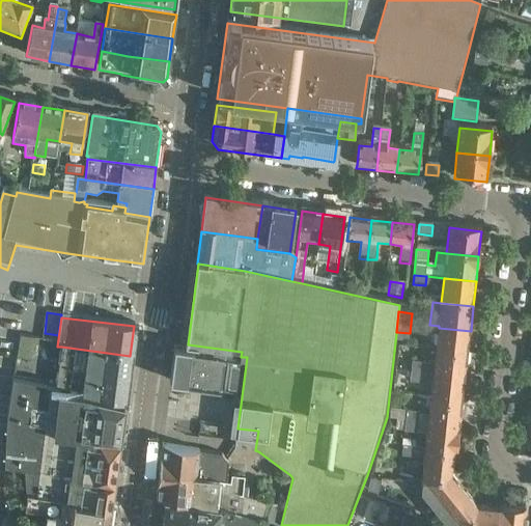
[(439,328),(436,353),(468,356),(471,331),(439,328)]
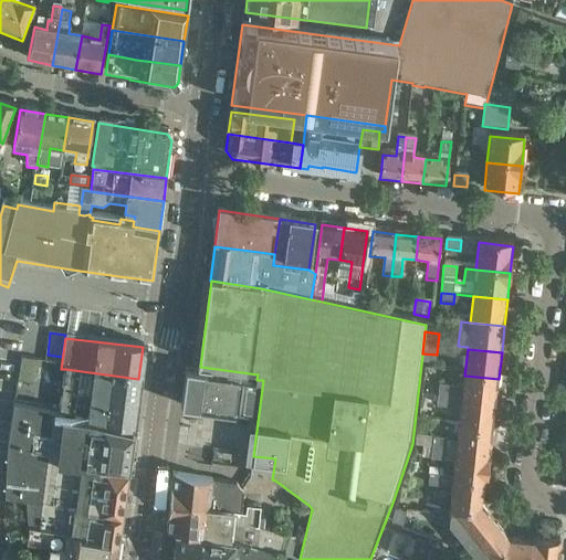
[(258,374),(200,367),(199,373),(187,372),(182,409),(252,418),(255,393),(245,392),(244,386),(257,387),(257,380),(258,374)]
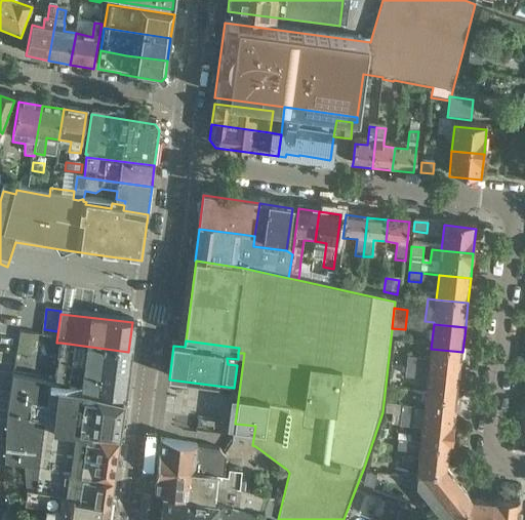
[(61,343),(55,385),(123,398),(128,352),(61,343)]
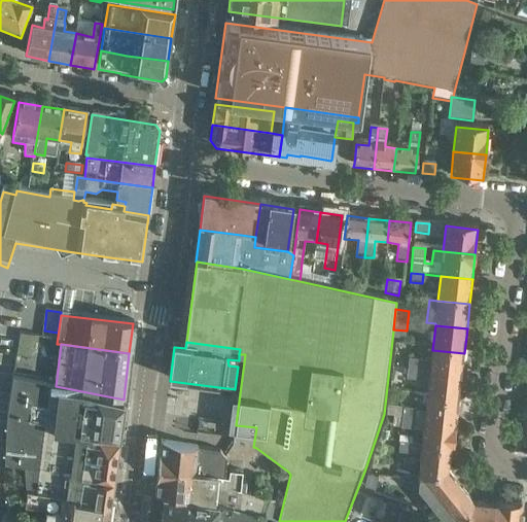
[(399,370),(399,372),(462,378),(464,353),(432,350),(431,362),(409,360),(408,369),(401,368),(401,370),(399,370)]
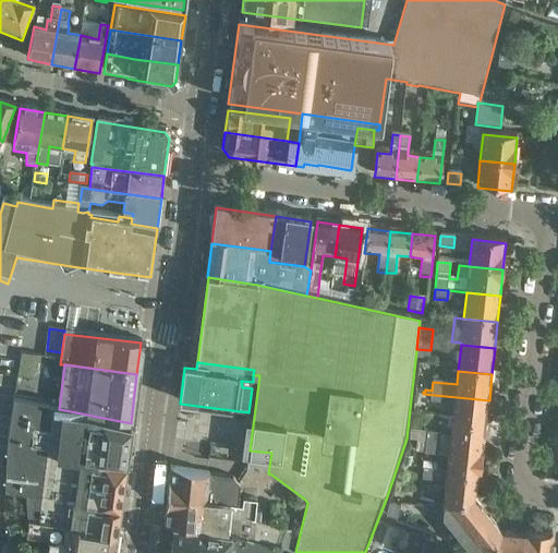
[(423,394),(423,403),(455,406),(452,423),(486,427),(489,400),(423,394)]
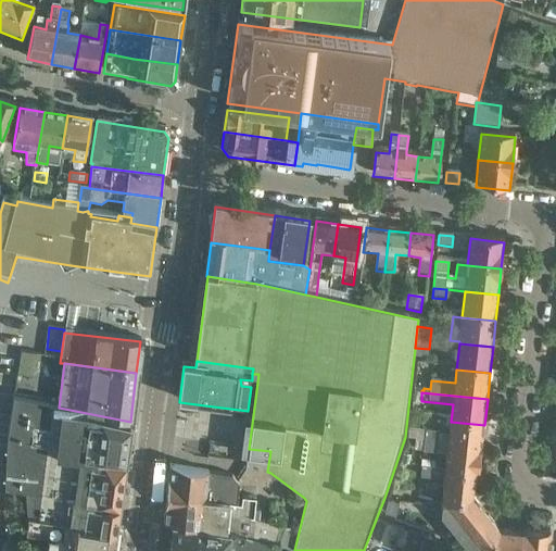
[(63,409),(14,399),(8,441),(4,491),(25,493),(25,495),(119,511),(130,426),(81,416),(63,413),(63,409)]
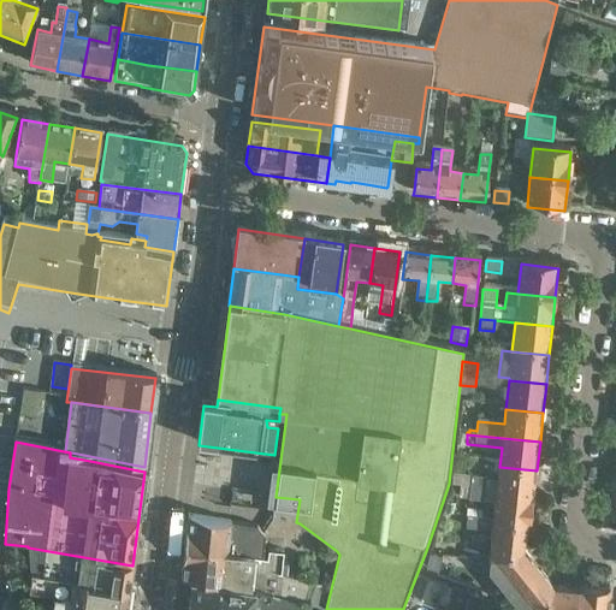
[(497,493),(497,496),(534,499),(537,471),(499,467),(497,493)]
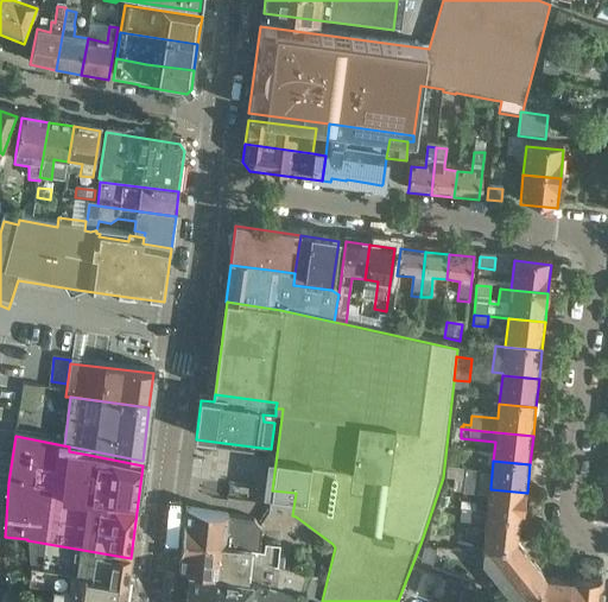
[(464,471),(463,483),(463,487),(491,489),(491,487),(479,486),(479,479),(479,474),(464,471)]
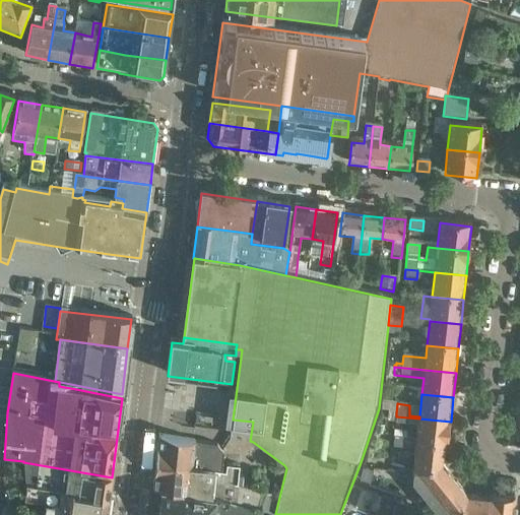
[(389,412),(387,423),(418,427),(416,443),(445,446),(445,444),(448,444),(451,422),(419,419),(396,416),(396,413),(389,412)]
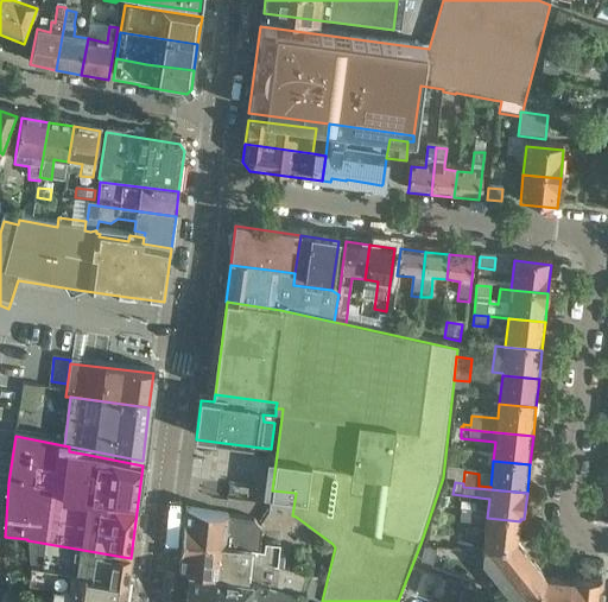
[(296,493),(272,490),(270,513),(292,517),(292,515),(296,493)]
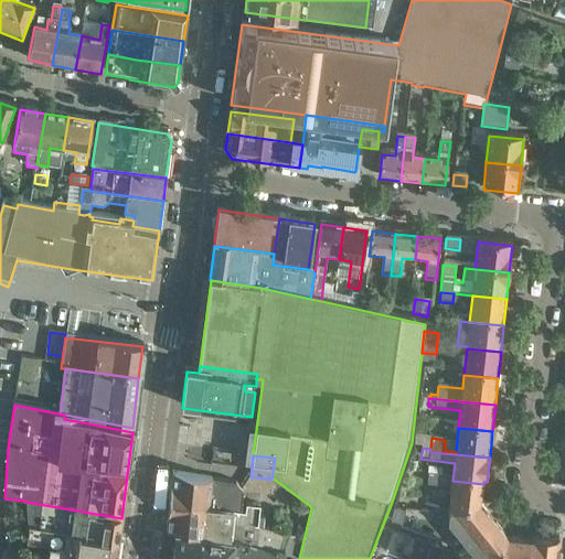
[(428,476),(428,479),(441,480),(441,477),(443,472),(427,470),(427,475),(428,476)]
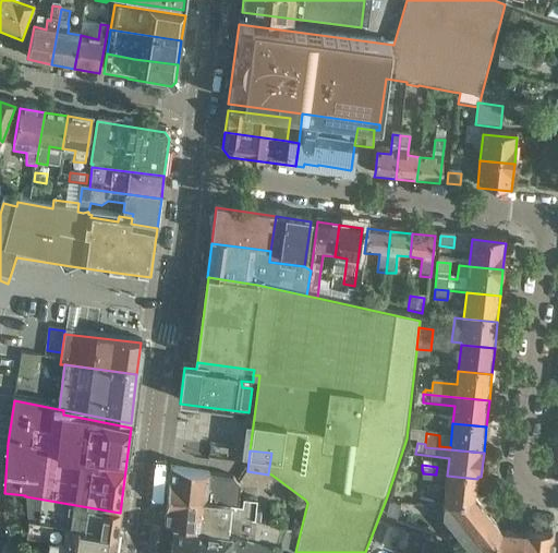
[(230,478),(171,471),(168,497),(237,507),(240,488),(230,478)]
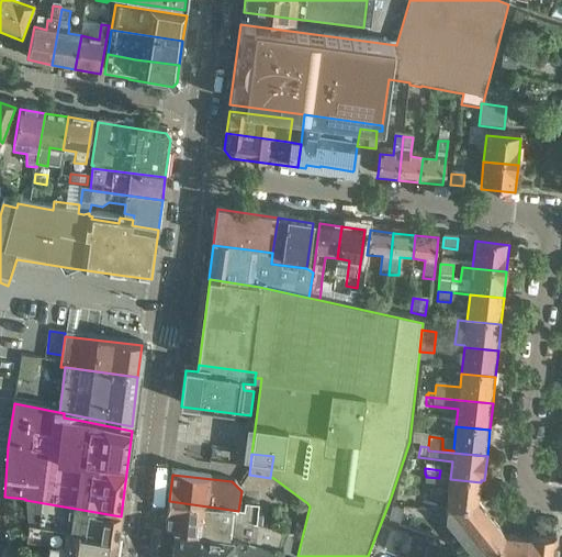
[(439,478),(426,477),(425,486),(438,487),(439,478)]
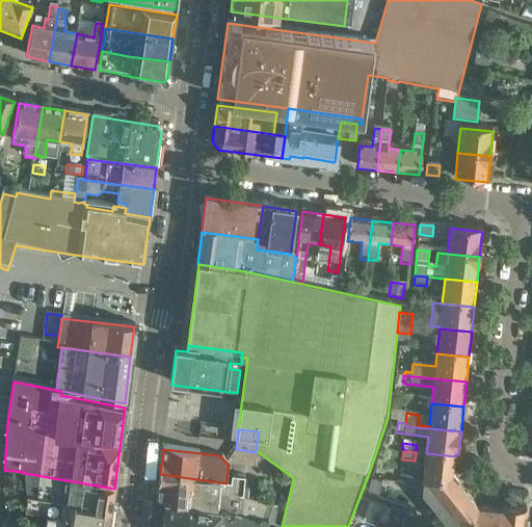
[(455,456),(426,453),(422,496),(452,478),(453,468),(455,456)]
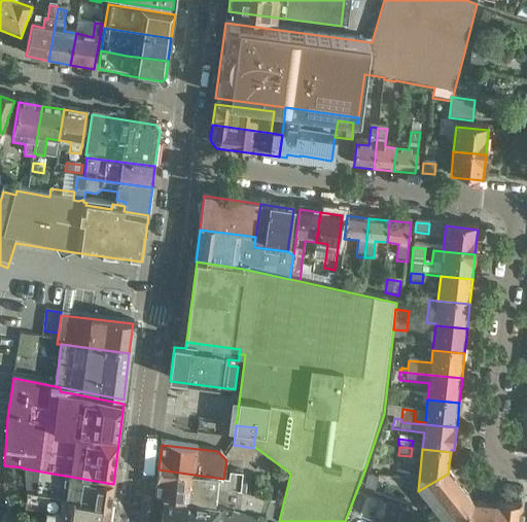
[(27,491),(110,506),(113,484),(24,468),(26,490),(27,491)]
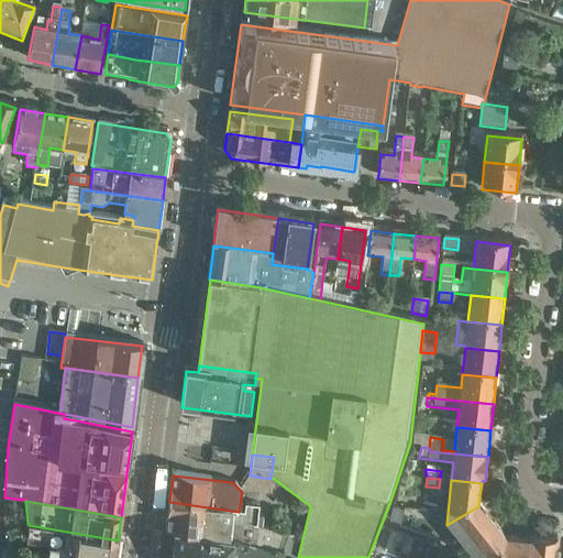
[(239,512),(169,502),(166,532),(176,534),(206,538),(236,543),(279,554),(282,555),(286,537),(256,528),(258,507),(245,505),(244,514),(239,513),(239,512)]
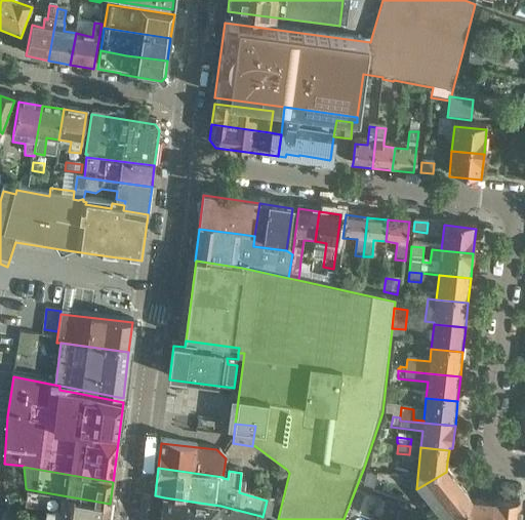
[(446,472),(416,489),(433,509),(458,488),(446,472)]
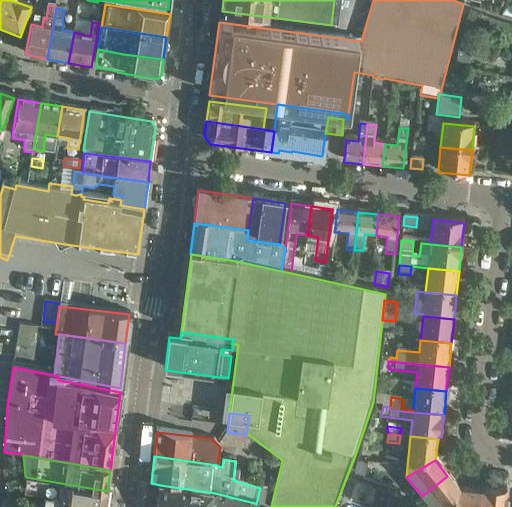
[(357,464),(354,475),(364,478),(367,466),(357,464)]
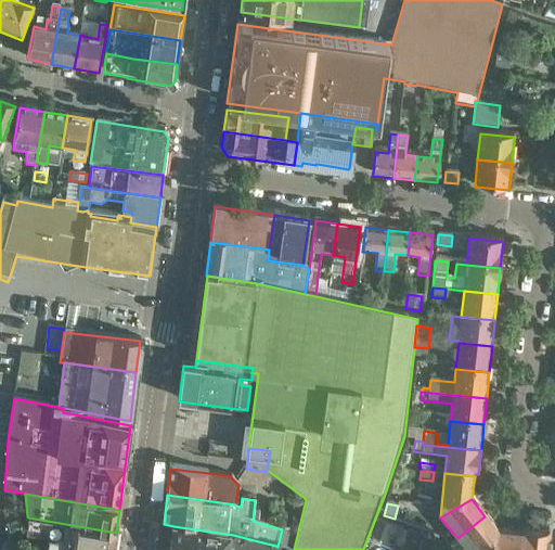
[(485,516),(457,538),(466,549),(482,549),(499,533),(485,516)]
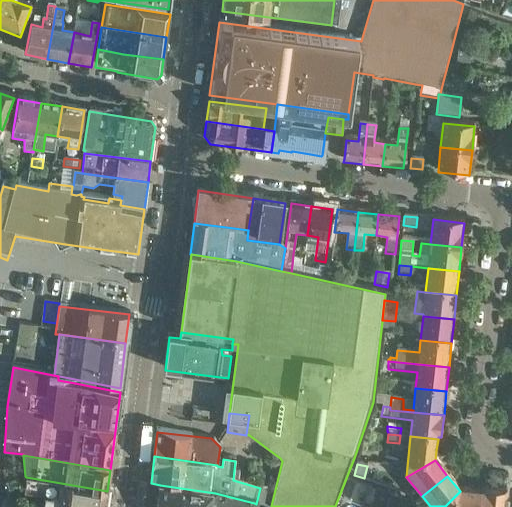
[(26,477),(24,492),(44,495),(42,506),(104,506),(107,491),(26,477)]
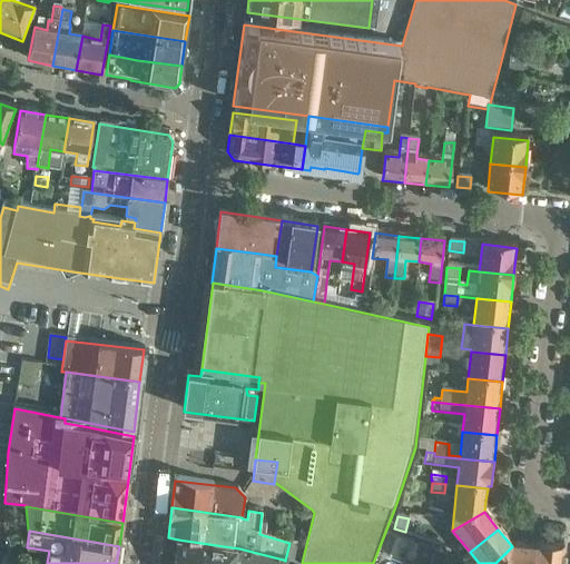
[(208,544),(178,540),(175,563),(281,563),(283,560),(239,548),(208,544)]
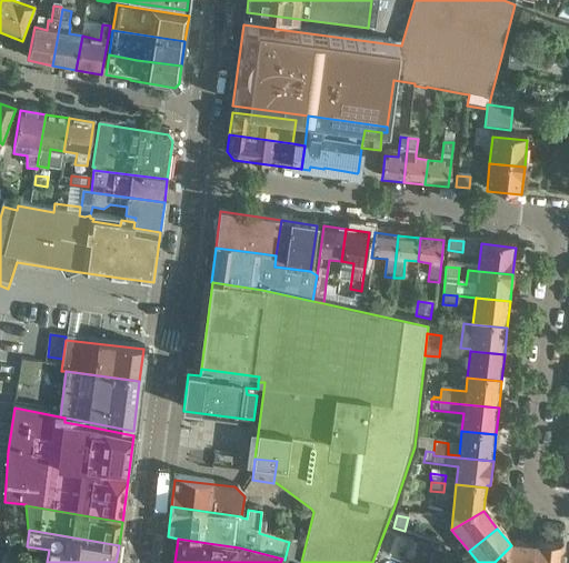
[(420,546),(411,544),(405,561),(409,562),(413,562),(420,546)]
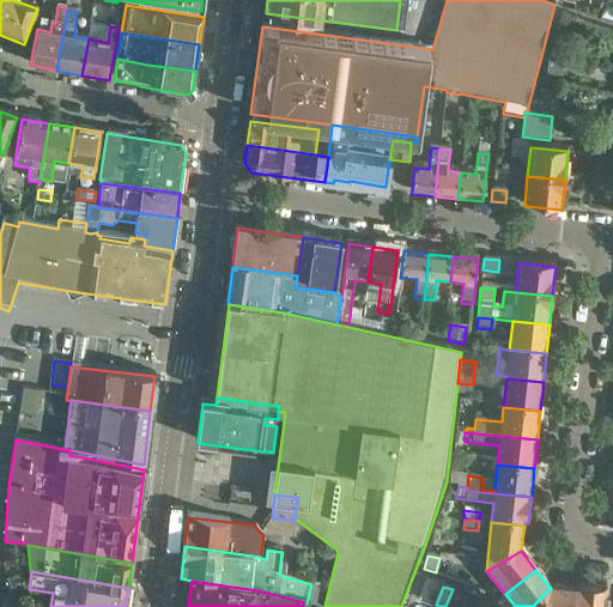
[(578,587),(578,592),(577,606),(606,606),(608,590),(578,587)]
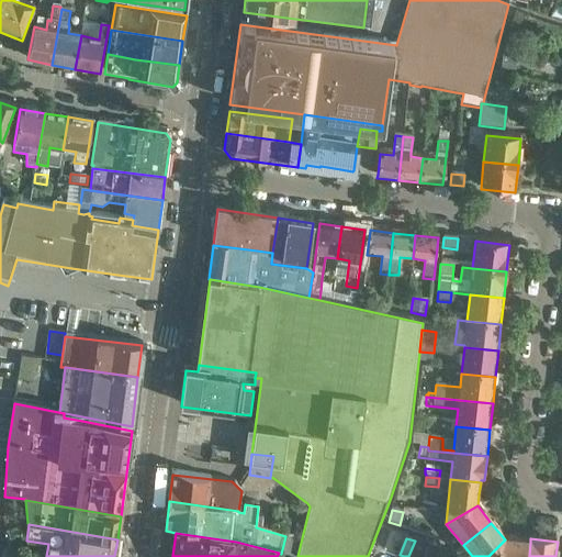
[(505,539),(489,556),(529,556),(530,543),(505,539)]
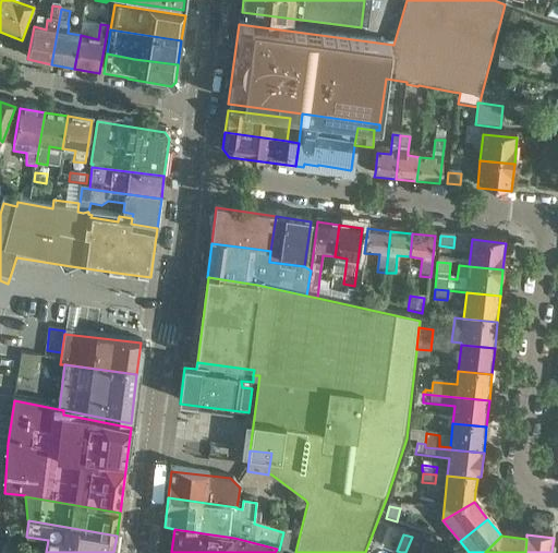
[(448,552),(449,549),(426,542),(423,552),(448,552)]
